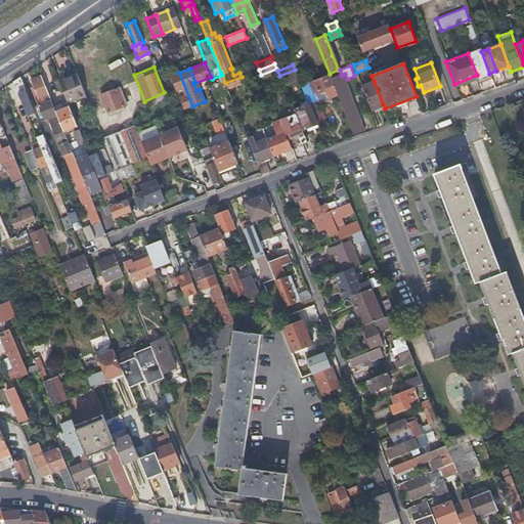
[(282,84),(298,78),(295,70),(279,76),(282,84)]
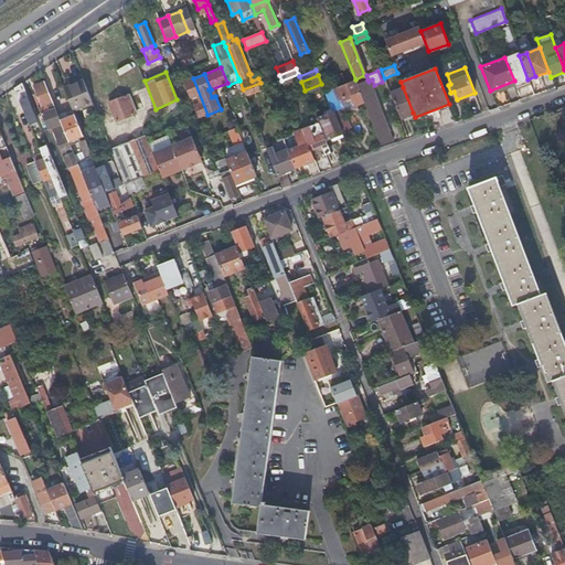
[(92,102),(83,78),(63,87),(72,109),(92,102)]
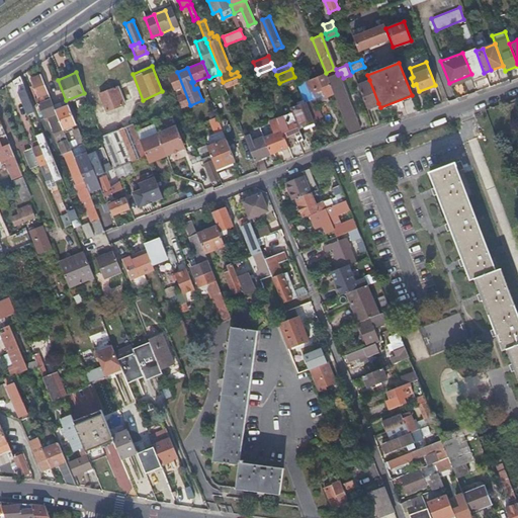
[(188,106),(190,105),(177,72),(168,76),(173,89),(182,86),(185,93),(176,96),(180,107),(187,104),(188,106)]
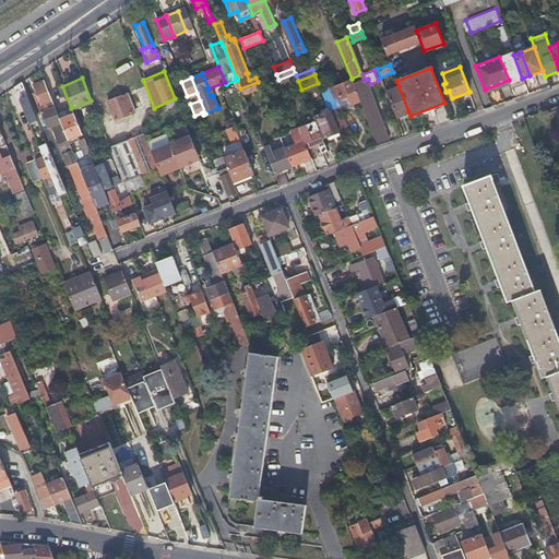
[(353,82),(352,79),(321,91),(328,106),(329,109),(330,110),(337,128),(346,125),(340,109),(334,97),(348,92),(353,102),(359,99),(353,82)]
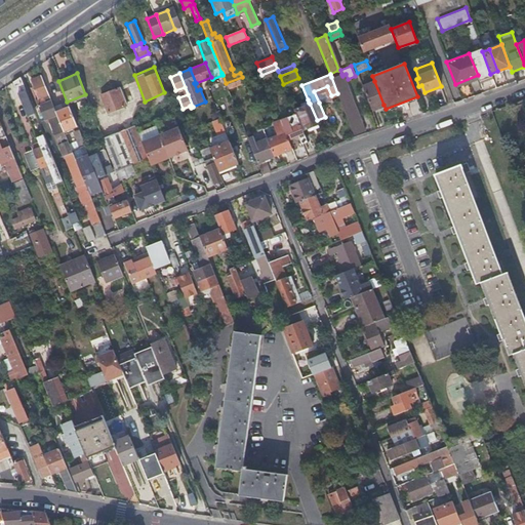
[(364,130),(342,76),(341,74),(331,77),(337,93),(354,134),(364,130)]
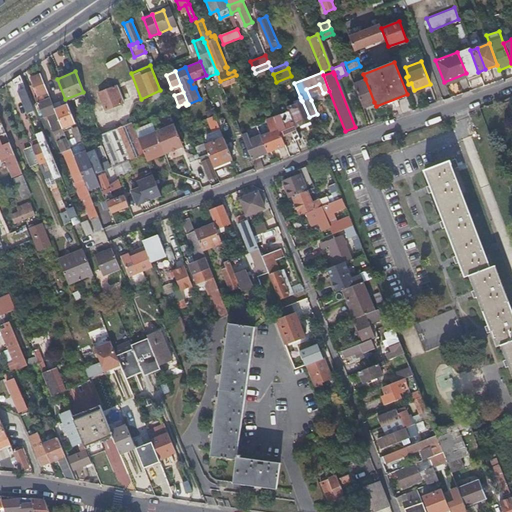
[(50,96),(40,73),(29,77),(32,84),(29,85),(36,102),(37,102),(50,96)]
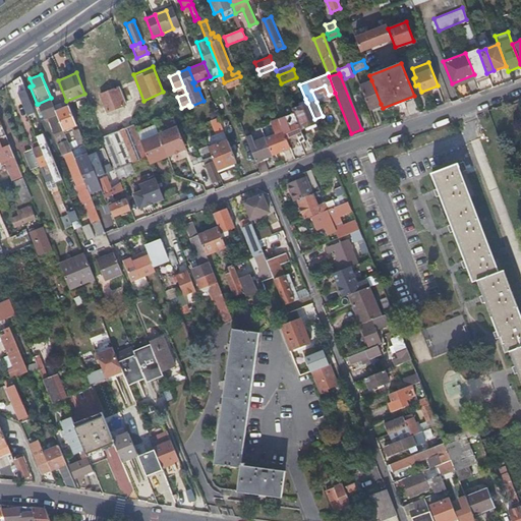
[(474,74),(452,83),(453,87),(475,77),(474,74)]
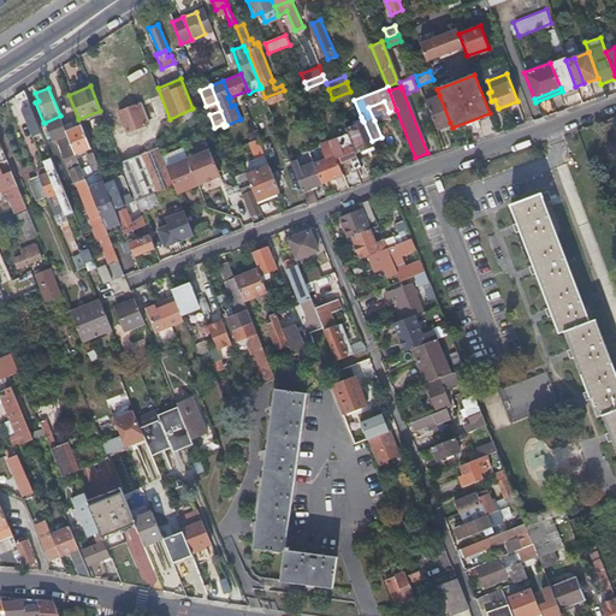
[(24,89),(15,95),(21,108),(28,125),(37,122),(30,105),(24,89)]
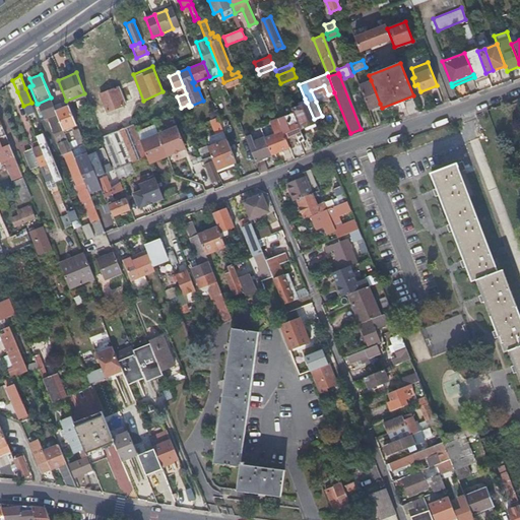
[(240,76),(223,82),(225,87),(242,81),(240,76)]
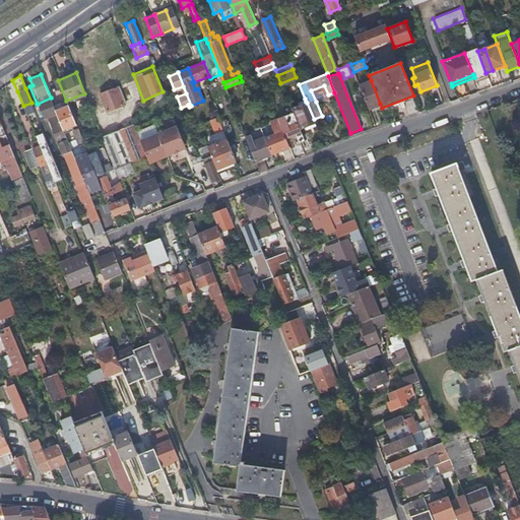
[(371,80),(359,85),(368,109),(380,104),(371,80)]
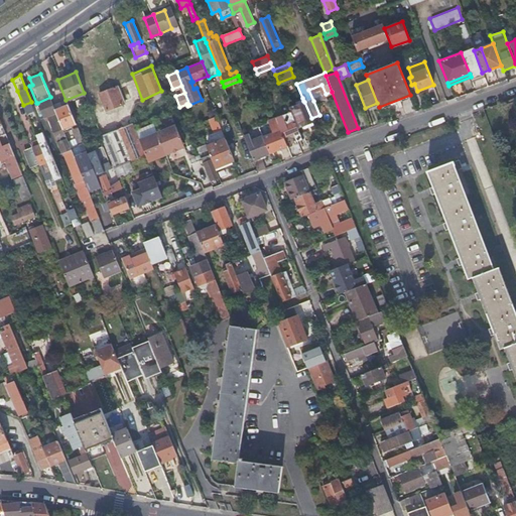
[(126,84),(119,86),(124,100),(131,97),(126,84)]
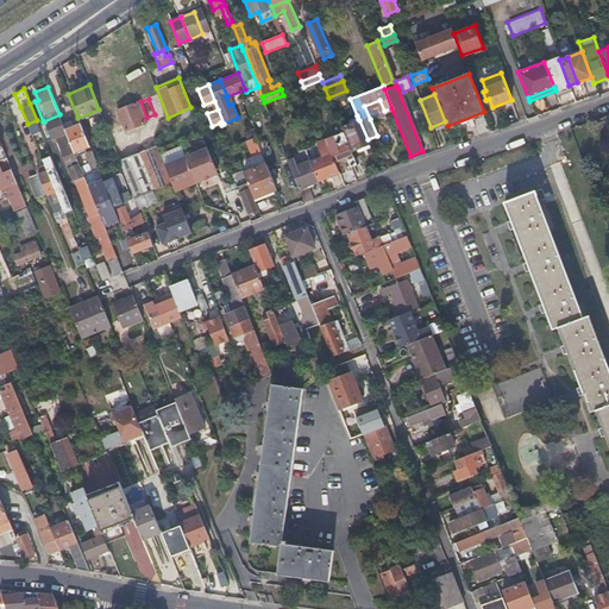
[(129,129),(148,121),(139,100),(117,110),(126,133),(130,131),(129,129)]
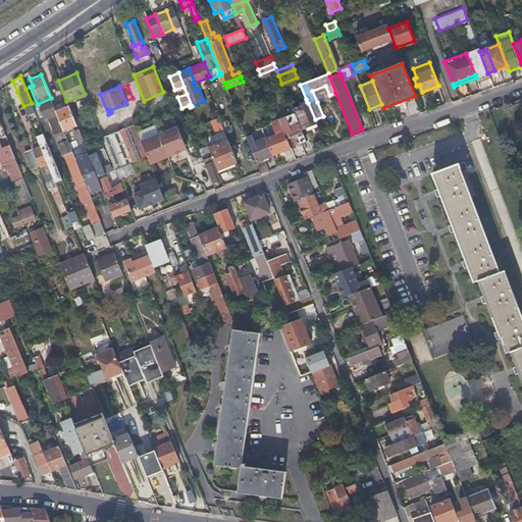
[(325,86),(312,91),(317,102),(330,97),(329,95),(325,86)]
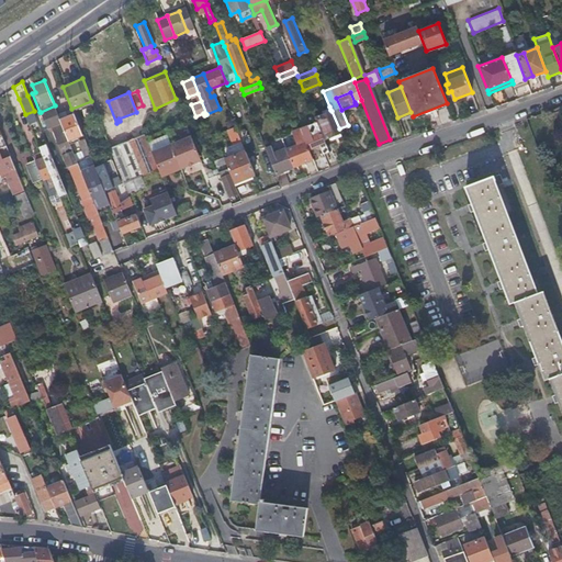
[(58,114),(55,105),(41,112),(44,117),(42,119),(46,128),(52,126),(62,122),(58,114)]
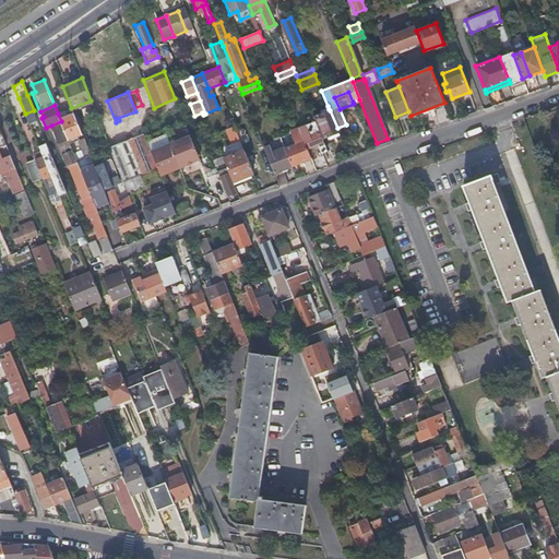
[(321,113),(312,116),(314,120),(321,138),(328,135),(339,131),(337,128),(330,110),(329,109),(321,113)]
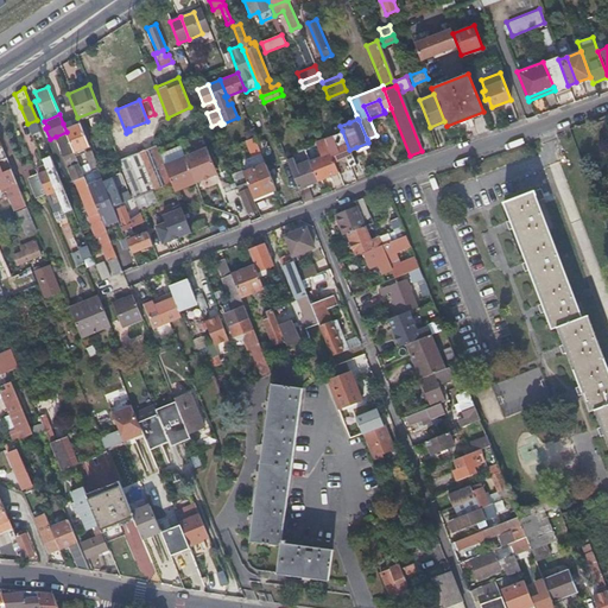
[(37,120),(27,124),(31,133),(40,130),(38,124),(37,120)]
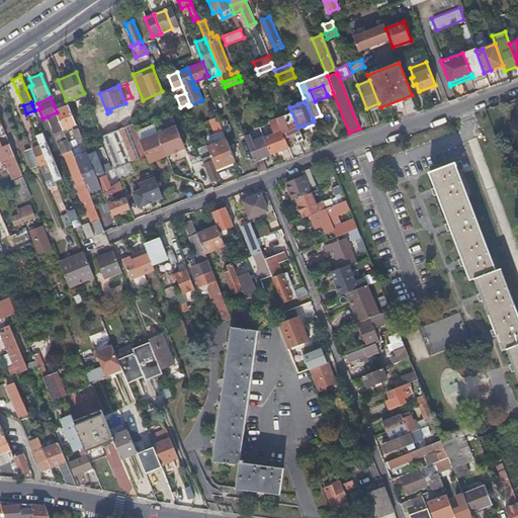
[(61,102),(54,105),(57,112),(64,130),(72,125),(76,124),(75,123),(67,102),(62,104),(61,102)]
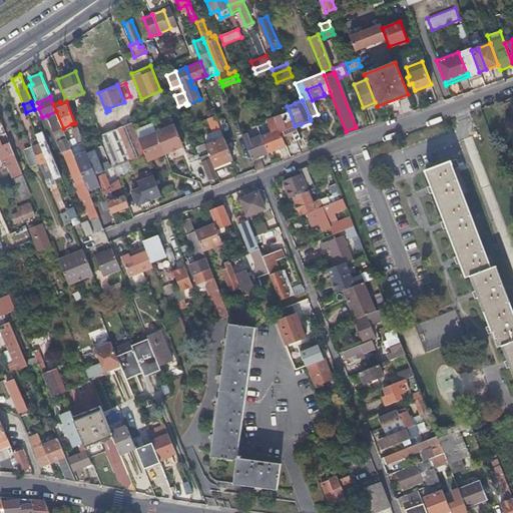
[(279,128),(282,136),(289,133),(292,132),(293,135),(295,140),(295,139),(300,138),(295,126),(289,110),(274,117),(279,128)]
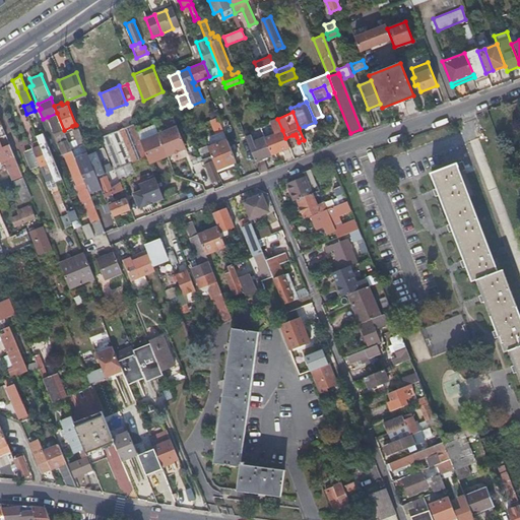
[(48,117),(63,153),(64,153),(72,149),(71,149),(65,132),(64,130),(57,113),(48,117)]
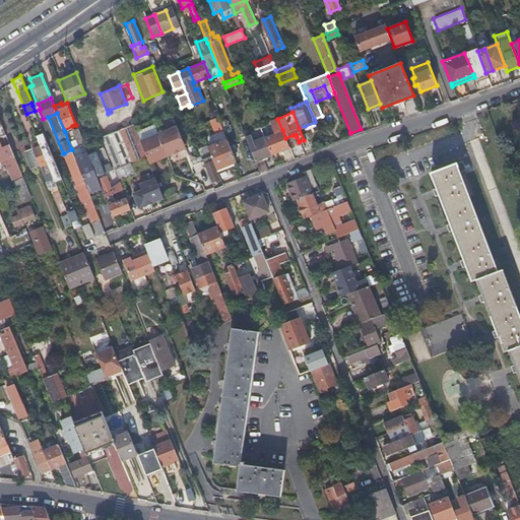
[(216,132),(222,129),(217,117),(211,119),(216,132)]
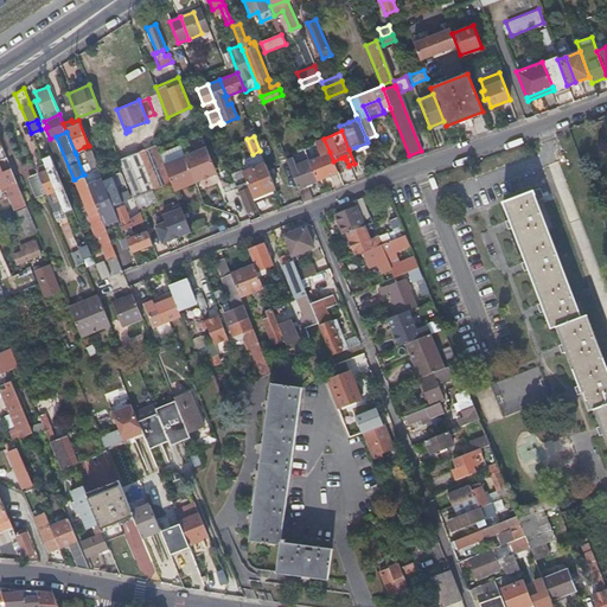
[(330,152),(324,139),(315,142),(320,153),(321,155),(330,152)]
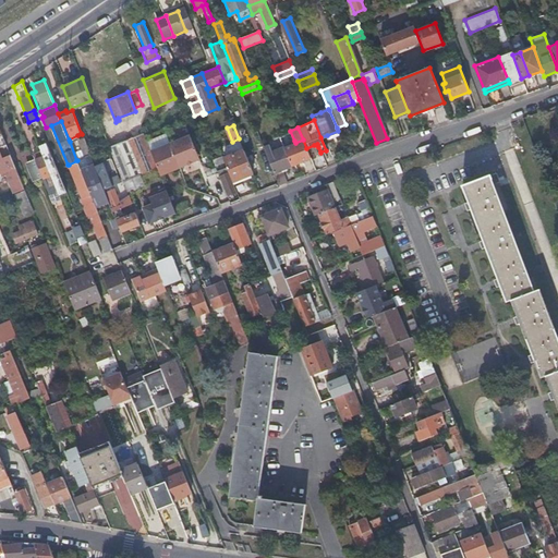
[(146,140),(144,132),(128,138),(109,146),(110,149),(128,193),(145,185),(141,176),(142,174),(158,168),(148,145),(146,140)]
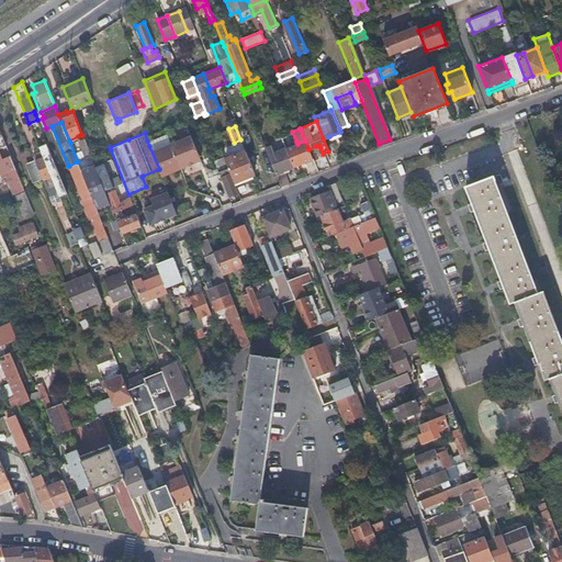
[(155,149),(171,143),(167,133),(147,141),(149,146),(153,145),(153,147),(154,147),(155,149)]
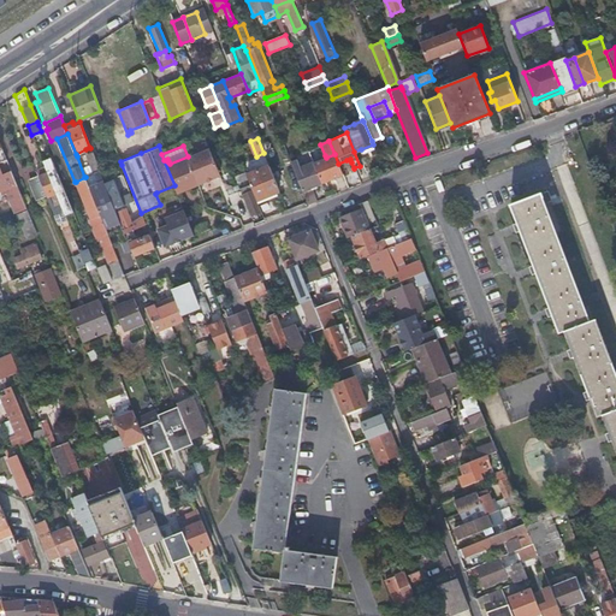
[(77,157),(84,177),(94,173),(87,154),(92,152),(90,148),(86,149),(87,153),(77,157)]
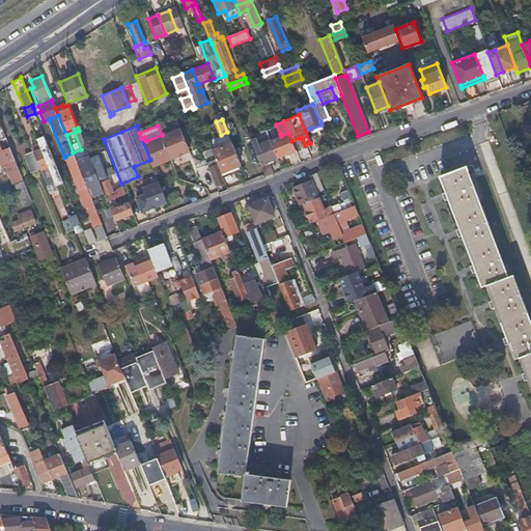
[(171,158),(189,150),(179,128),(162,135),(171,158)]
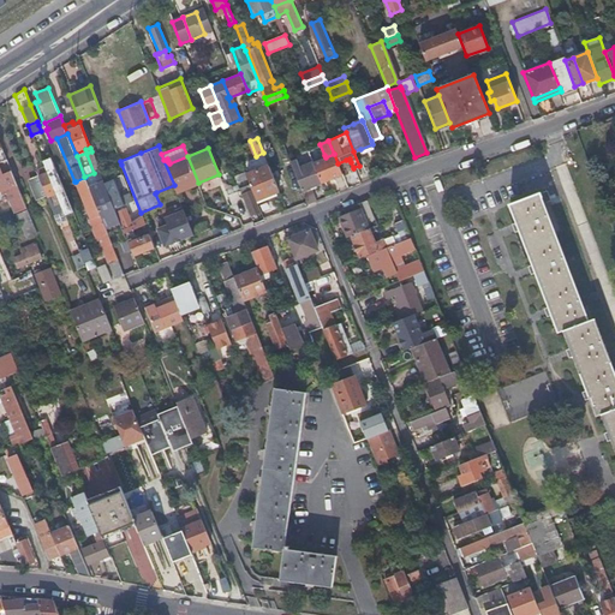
[(94,173),(99,171),(91,151),(87,154),(94,173)]
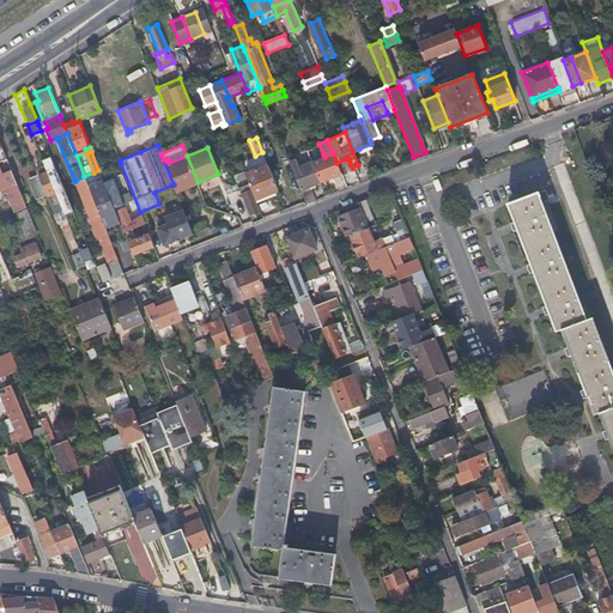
[(246,174),(267,164),(262,152),(255,156),(241,162),(244,170),(246,174)]
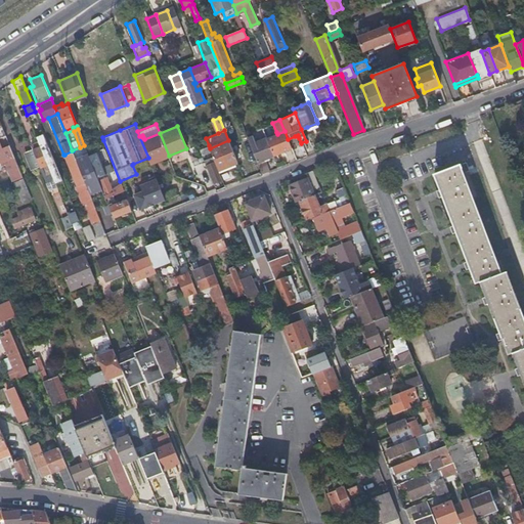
[(267,138),(273,155),(291,147),(288,139),(285,131),(277,134),(274,135),(267,138)]
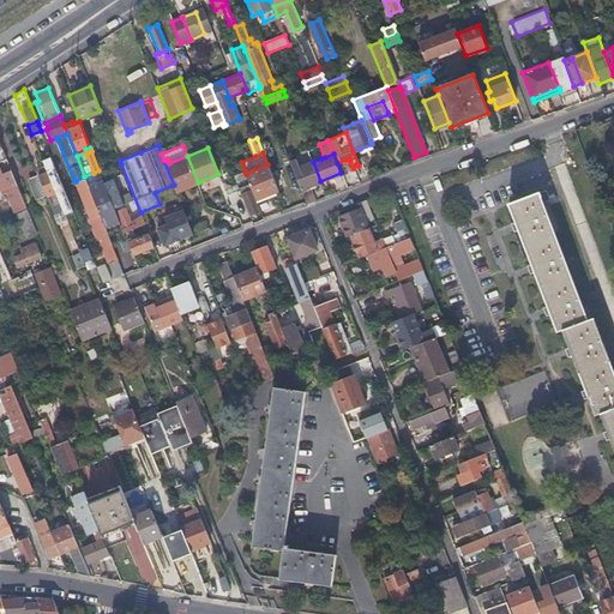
[(198,182),(187,156),(169,163),(168,161),(167,161),(167,158),(163,160),(174,185),(176,192),(198,182)]
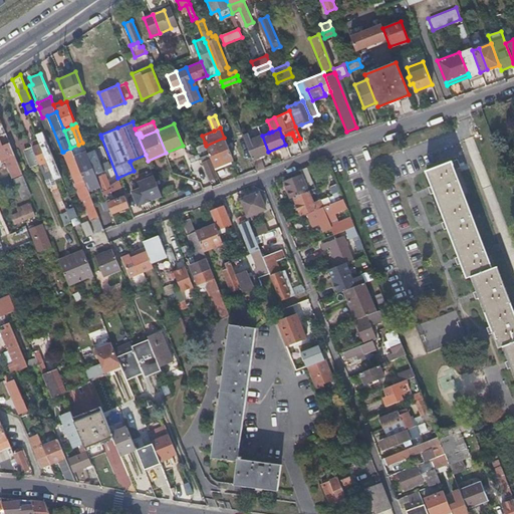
[(23,174),(6,133),(1,136),(0,135),(0,147),(4,146),(7,154),(1,156),(3,163),(7,161),(14,178),(23,174)]
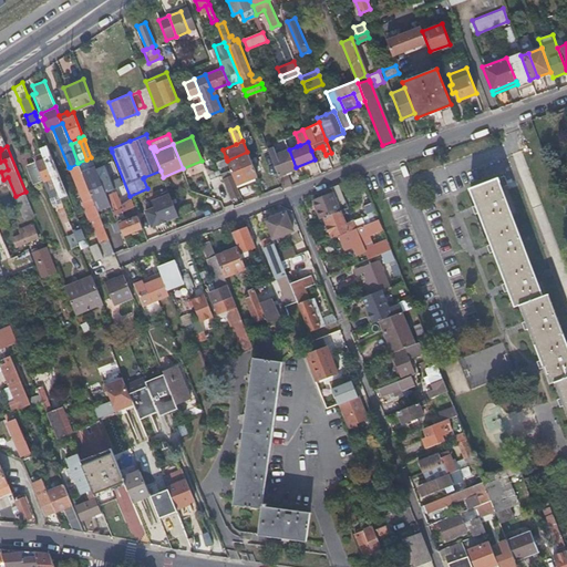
[(268,150),(270,156),(277,154),(276,152),(274,147),(268,150)]
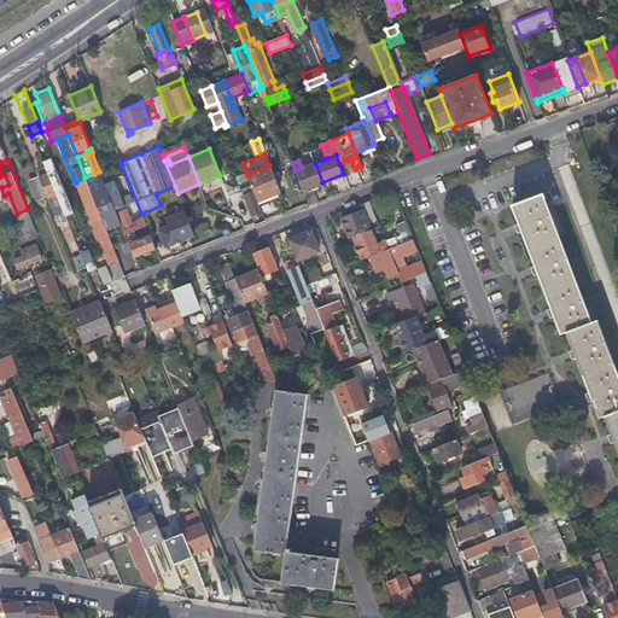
[(295,170),(309,204),(316,202),(310,187),(312,187),(313,190),(319,187),(318,185),(322,182),(315,163),(314,163),(302,168),(295,170)]
